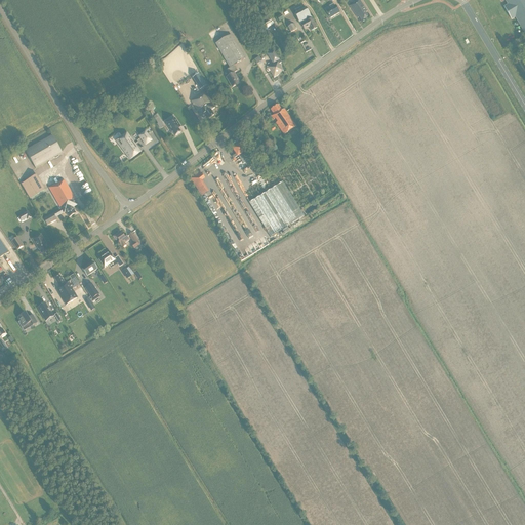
[(363,22),(369,17),(366,12),(367,11),(360,0),(358,0),(350,6),(357,18),(359,16),(363,22)]
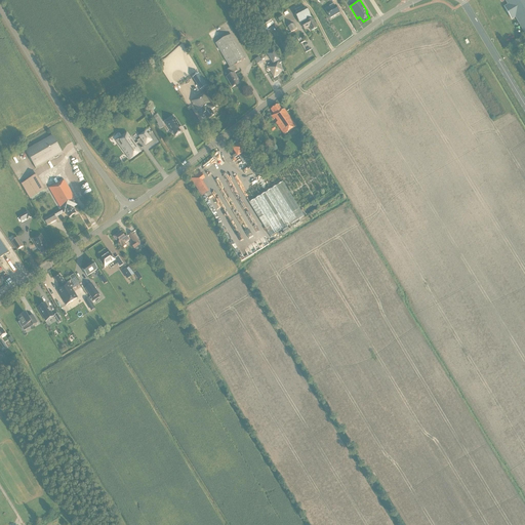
[(524,33),(524,0),(507,0),(506,1),(509,5),(505,7),(512,19),(516,17),(524,33)]
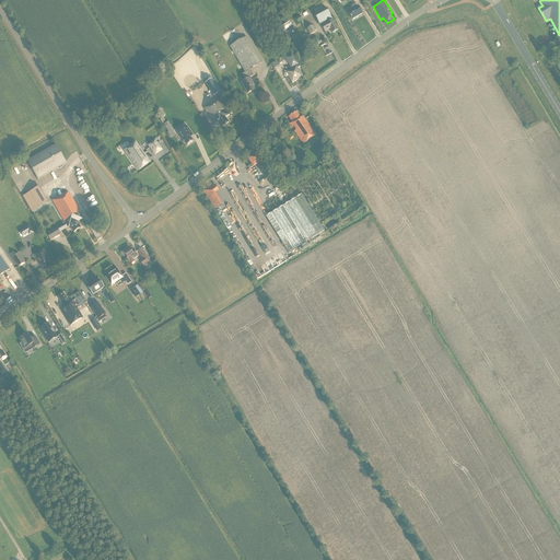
[(352,20),(362,14),(358,6),(357,7),(356,4),(351,7),(352,9),(348,12),(352,20)]
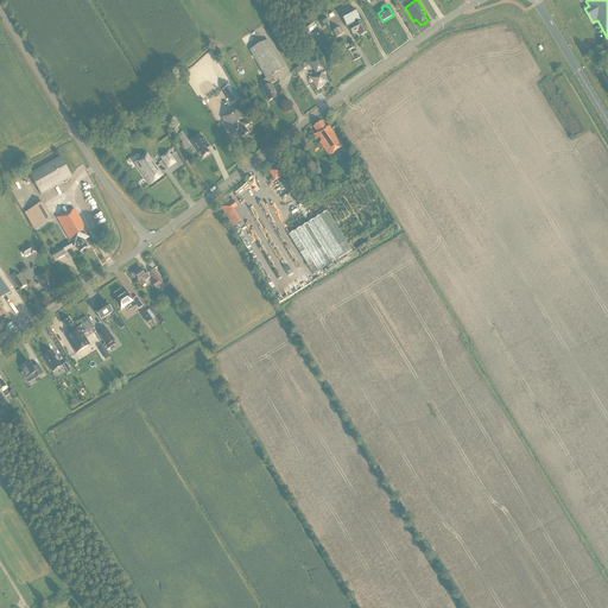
[(342,17),(348,29),(361,21),(355,10),(342,17)]
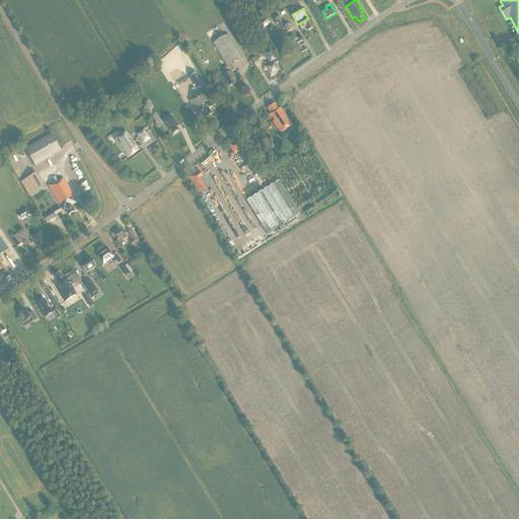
[(307,30),(313,27),(309,18),(298,23),(301,29),(306,27),(307,30)]
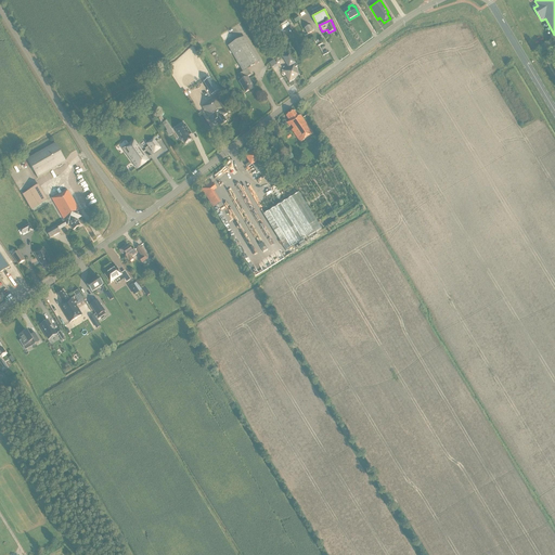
[(313,31),(310,26),(305,29),(308,35),(313,31)]
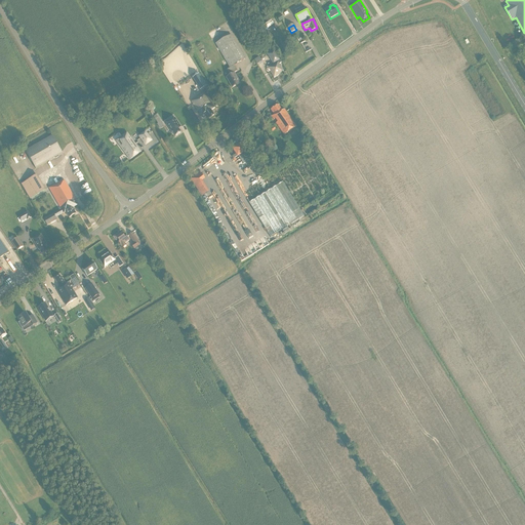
[(212,35),(220,31),(217,27),(210,31),(212,35)]
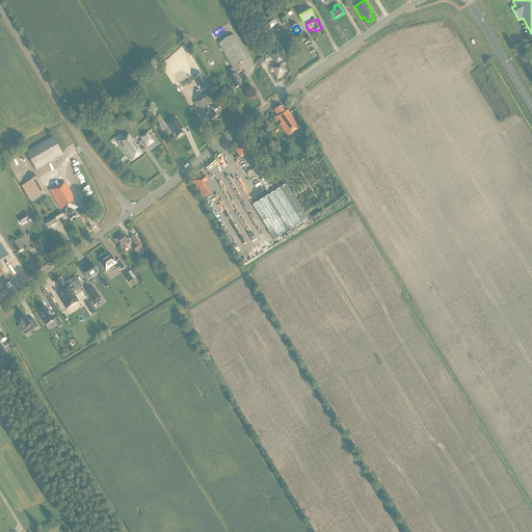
[(236,88),(243,84),(237,74),(240,72),(237,65),(248,59),(234,35),(219,44),(233,69),(230,71),(233,76),(230,78),(236,88)]
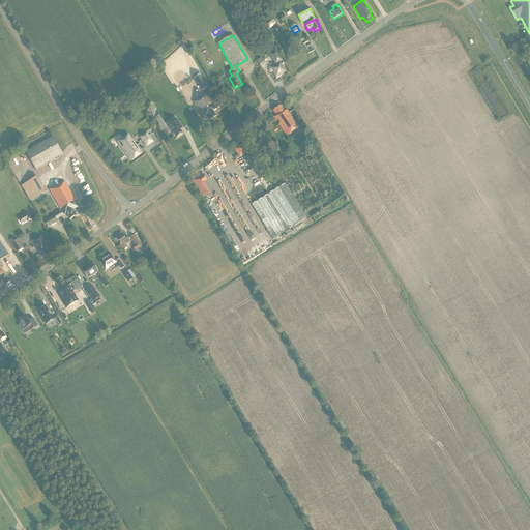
[(284,63),(280,56),(276,51),(270,54),(276,65),(271,68),(273,72),(276,79),(282,76),(281,75),(286,72),(282,65),(284,63)]
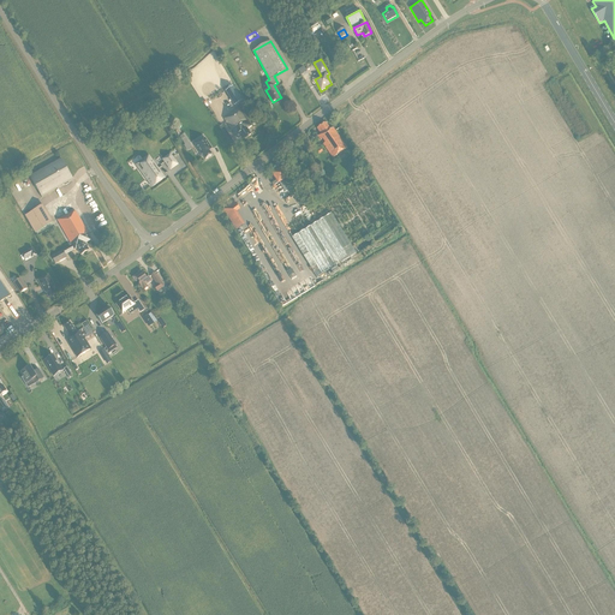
[(233,88),(226,93),(234,106),(242,101),(233,88)]
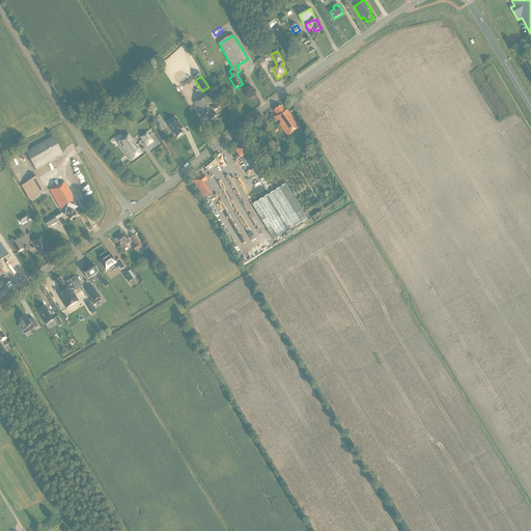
[(185,82),(189,87),(194,83),(190,78),(185,82)]
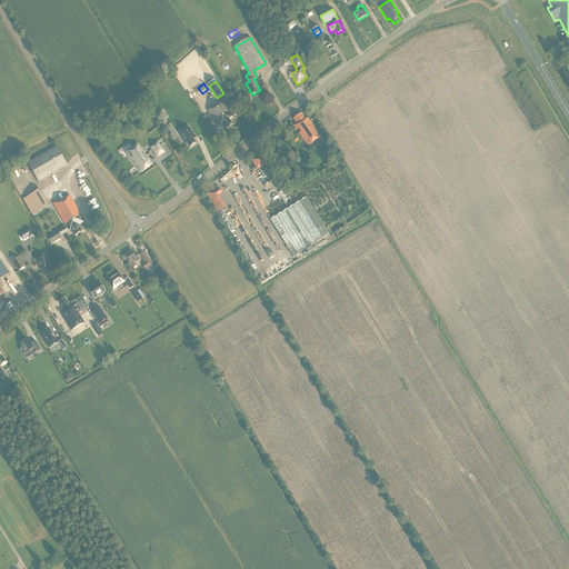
[(227,128),(232,125),(229,119),(233,117),(222,100),(208,110),(218,126),(223,122),(227,128)]
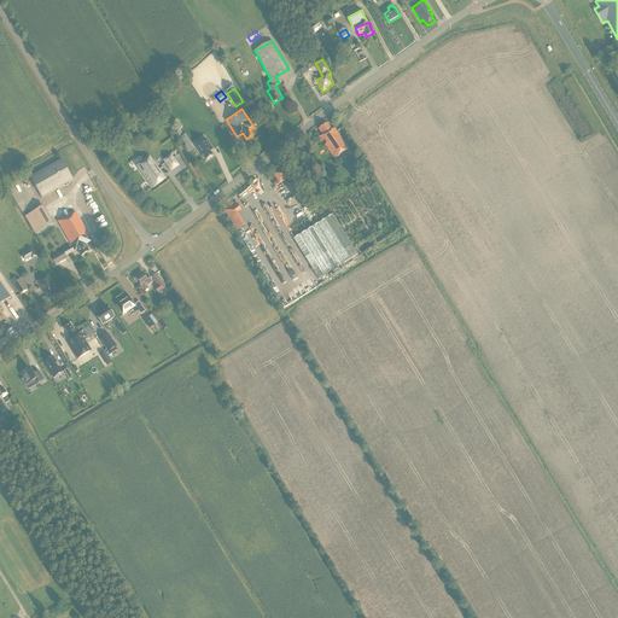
[(327,123),(319,129),(322,135),(320,136),(322,141),(324,139),(327,144),(325,145),(334,159),(349,150),(334,128),(332,130),(327,123)]
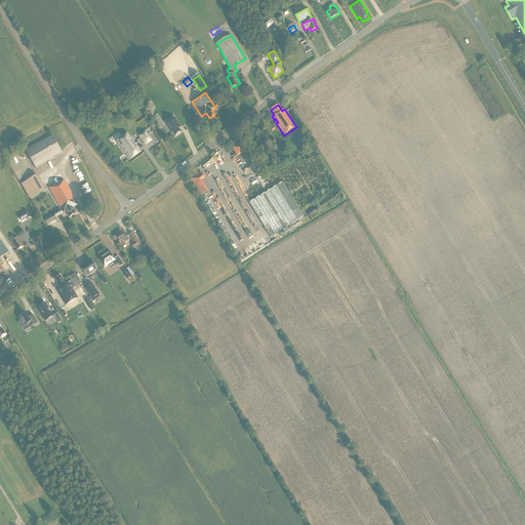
[(158,124),(162,121),(158,115),(154,117),(158,124)]
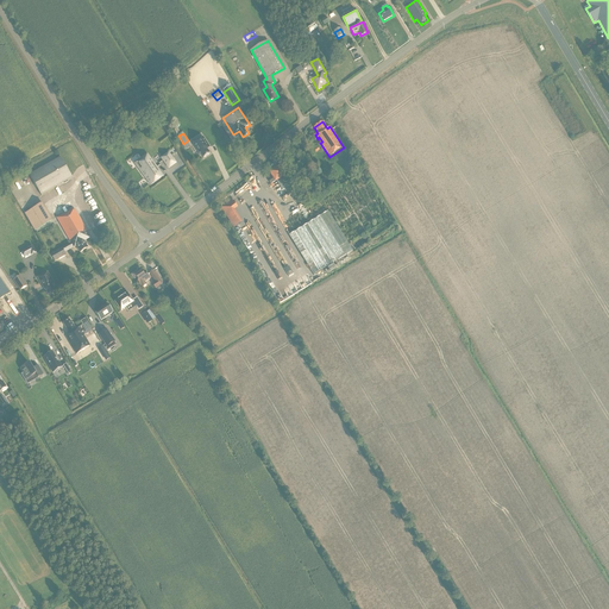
[(201,154),(203,158),(211,154),(207,150),(208,149),(207,149),(209,148),(211,148),(203,137),(193,144),(200,155),(201,154)]
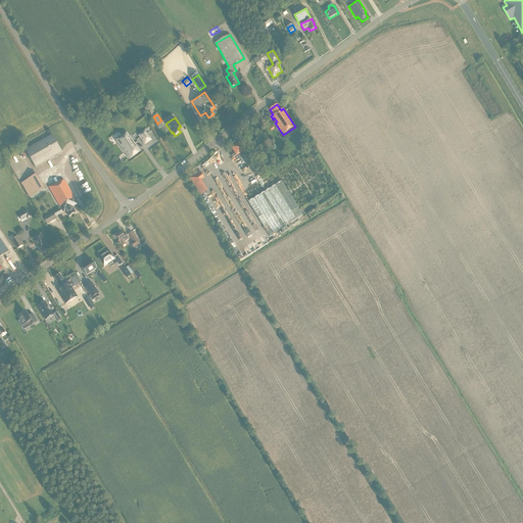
[(129,160),(141,151),(127,132),(115,140),(129,160)]
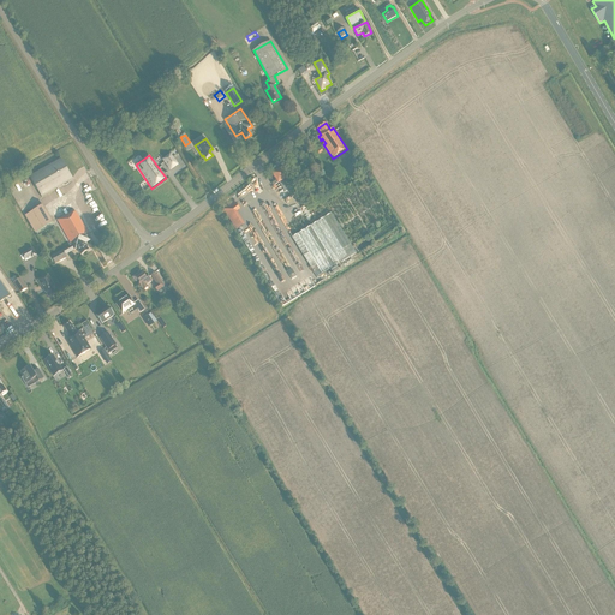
[(171,155),(163,160),(165,162),(169,168),(177,162),(172,157),(171,155)]
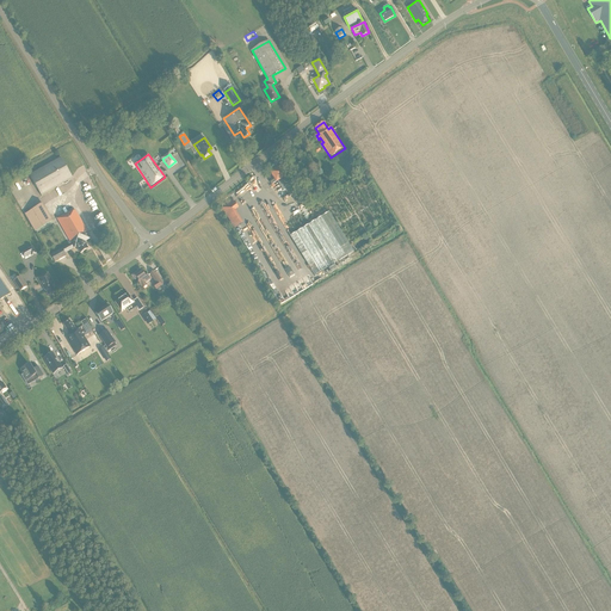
[(30,176),(42,196),(73,178),(61,158),(30,176)]
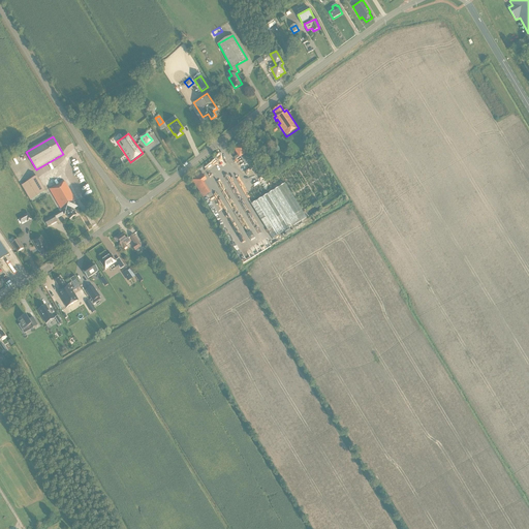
[(252,161),(242,146),(236,150),(240,157),(245,165),(252,161)]
